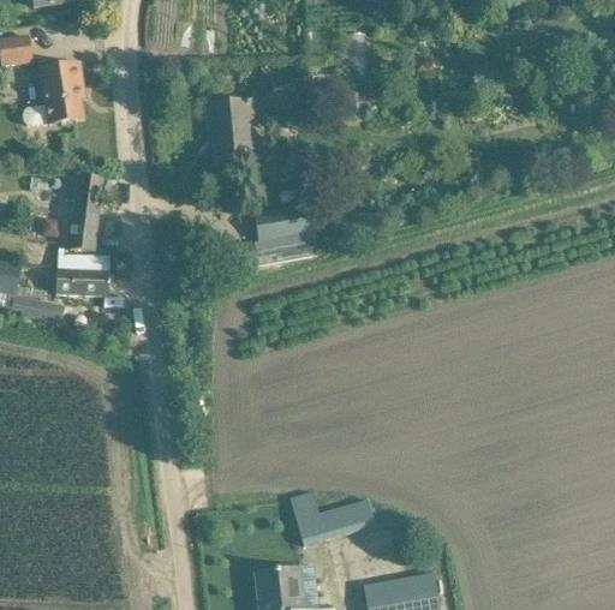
[(0,61),(1,66),(34,60),(30,35),(0,40),(0,61)]
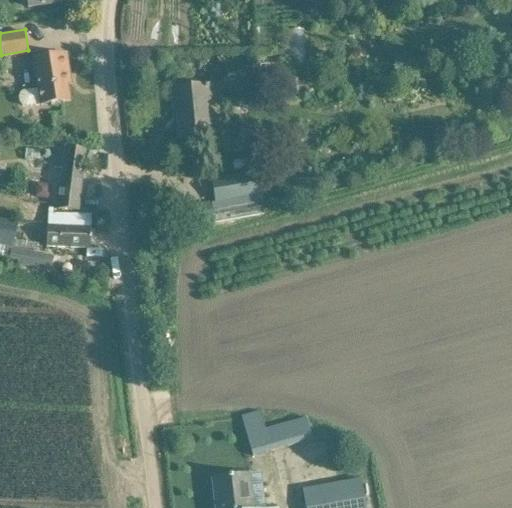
[(66,52),(46,55),(34,57),(38,86),(24,88),(21,89),(20,91),(18,93),(18,98),(20,101),(22,104),(23,105),(26,105),(70,98),(66,75),(69,74),(66,52)]
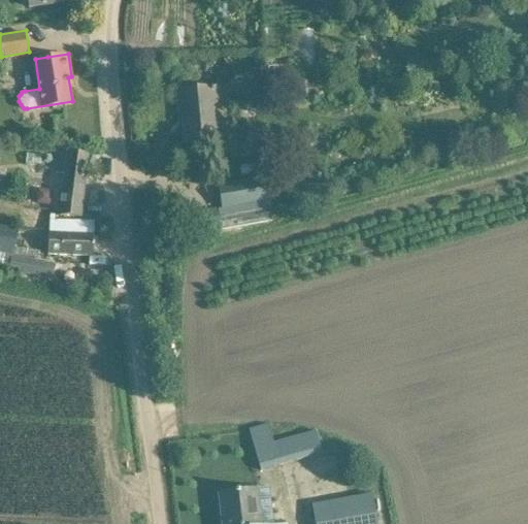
[(216,86),(198,87),(177,89),(179,108),(183,108),(186,138),(217,136),(213,105),(218,105),(216,86)]
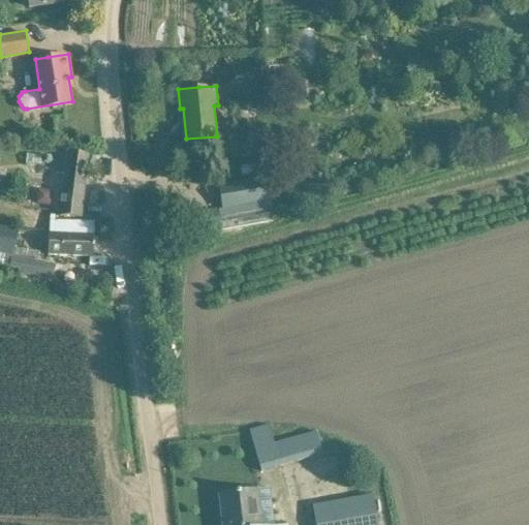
[(71,150),(89,149),(88,129),(69,130),(71,150)]
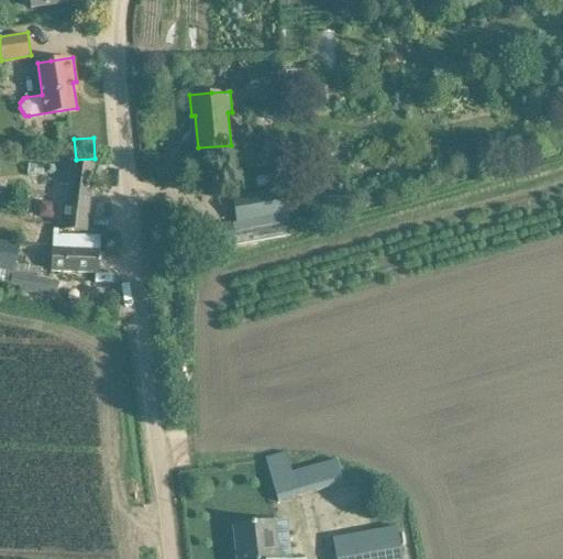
[(94,163),(72,161),(70,168),(62,167),(61,179),(69,181),(64,227),(86,230),(94,163)]
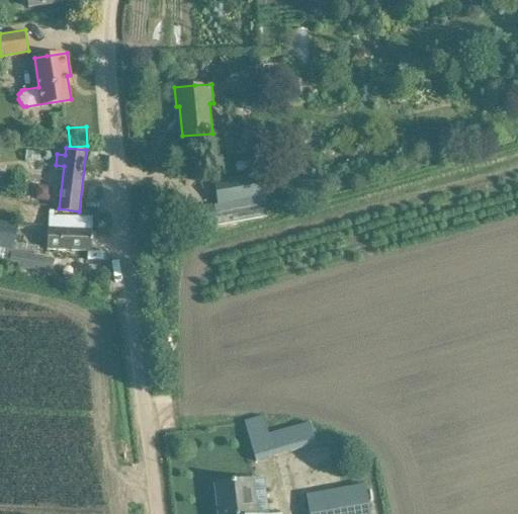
[(244,166),(262,164),(261,154),(243,156),(244,166)]
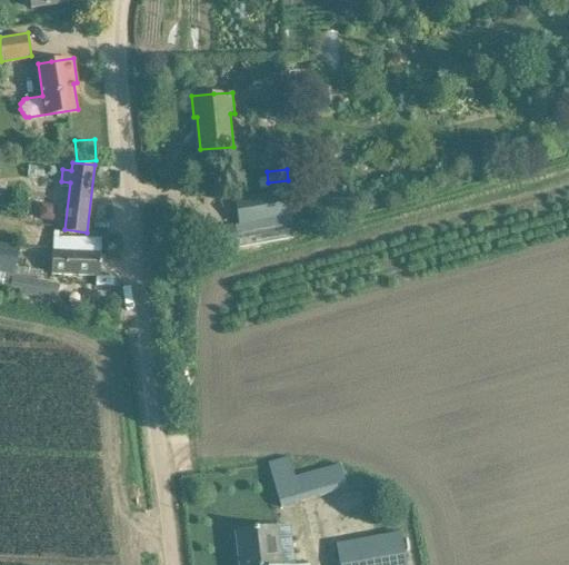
[(240,224),(209,229),(213,254),(239,249),(238,244),(295,234),(291,214),(287,215),(282,189),(278,190),(257,194),(236,198),(240,222),(240,224)]
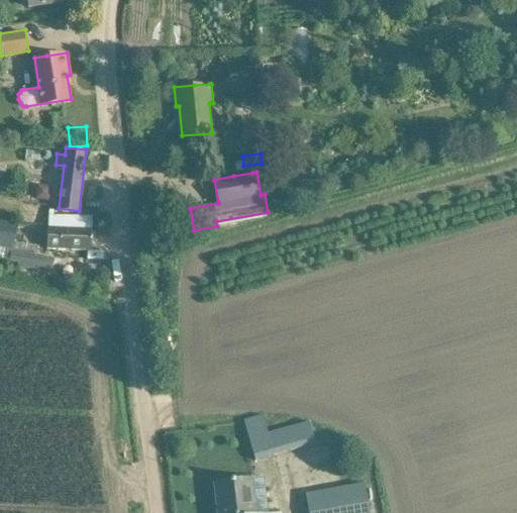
[(39,193),(52,194),(53,180),(32,179),(31,192),(39,192),(39,193)]
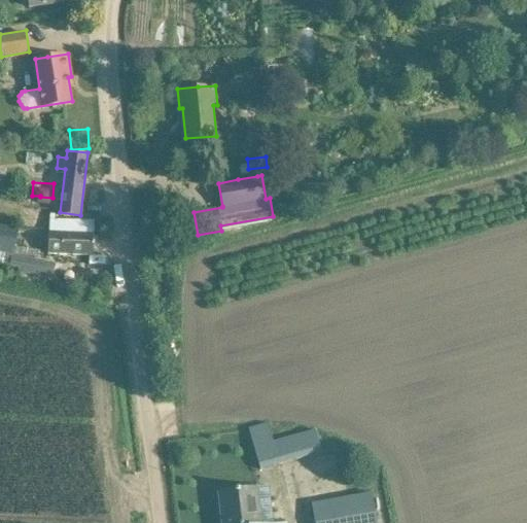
[(49,212),(47,251),(72,252),(93,253),(95,218),(74,218),(54,216),(54,212),(53,212),(49,211),(49,212)]
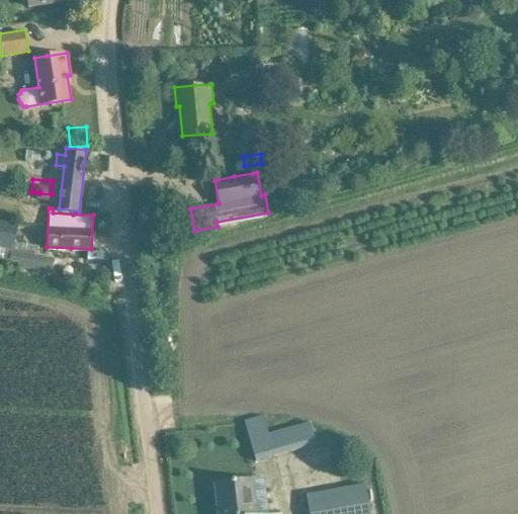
[(0,215),(0,245),(12,248),(18,219),(0,215)]
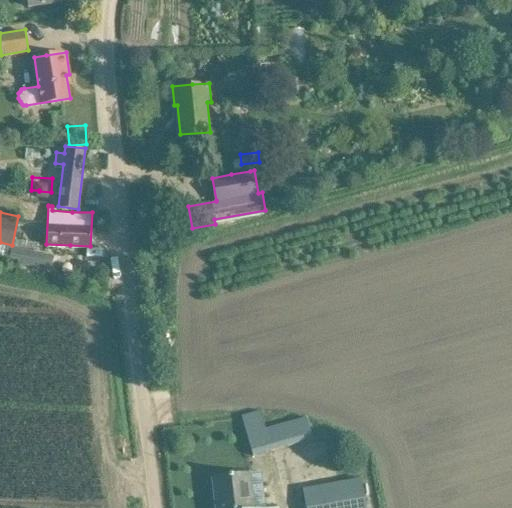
[(266,428),(262,410),(243,415),(253,455),(313,440),(308,418),(266,428)]
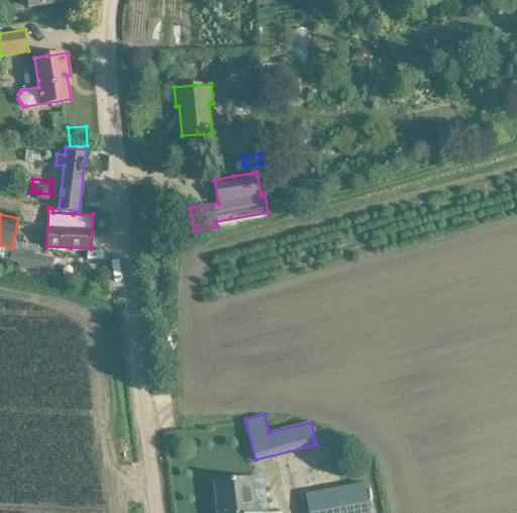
[(267,512),(254,512),(253,497),(251,477),(214,481),(217,512),(280,512),(280,511),(267,512)]
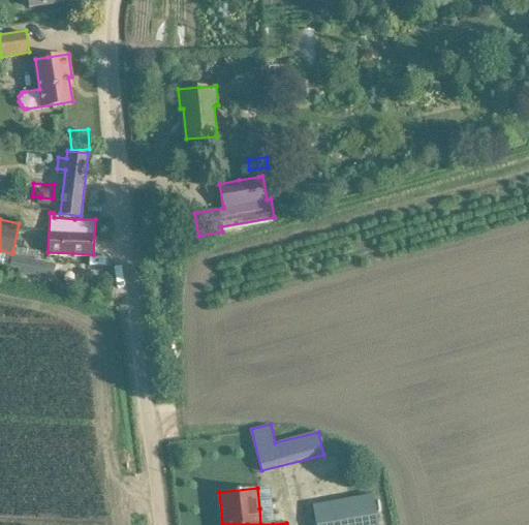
[(377,524),(372,493),(312,503),(316,524),(377,524)]
